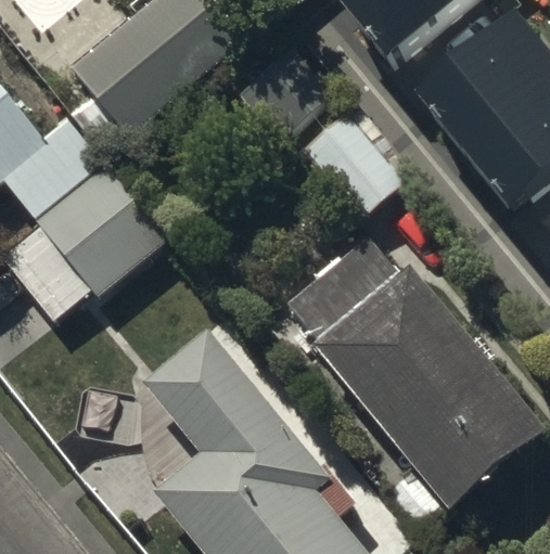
[(148,0),(71,63),(127,132),(250,34),(227,7),(234,0),(148,0)]
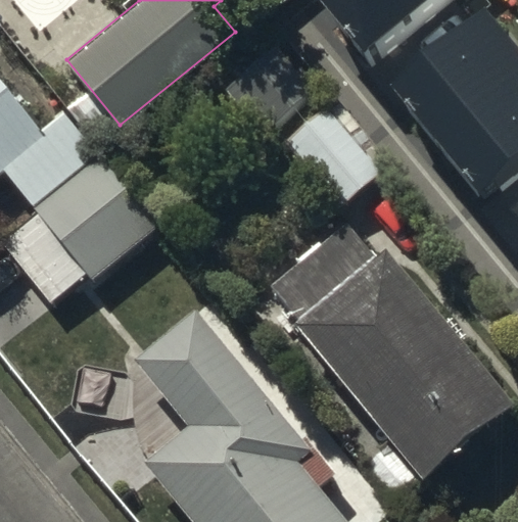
[(342,0),(322,16),(367,70),(453,0),(342,0)]
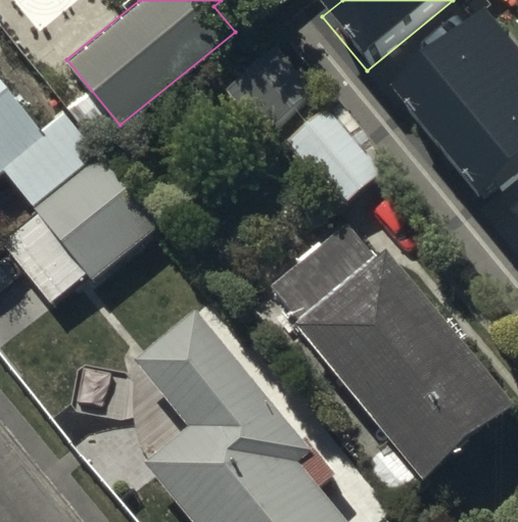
[(517,63),(493,33),(396,106),(481,218),(517,189),(517,63)]
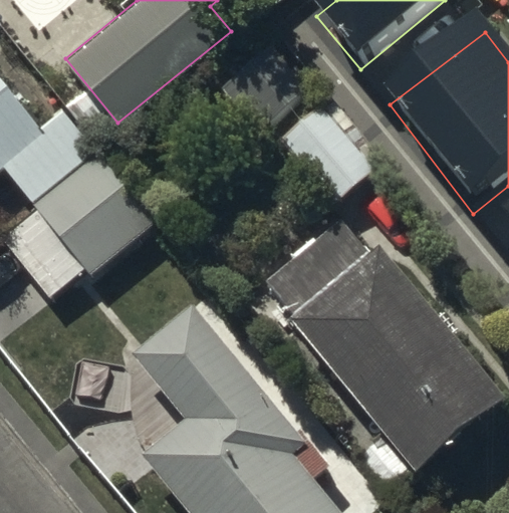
[(308,85),(264,38),(221,79),(265,125),(308,85)]
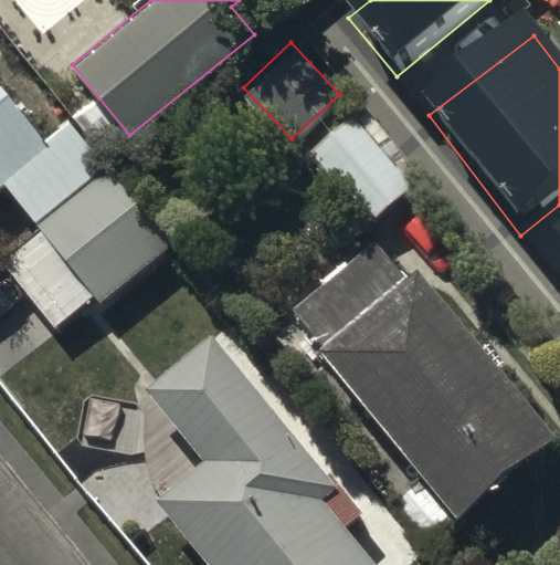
[(0,187),(3,184),(39,228),(0,259),(0,265),(51,328),(92,296),(95,302),(166,246),(67,122),(44,139),(0,84),(0,187)]
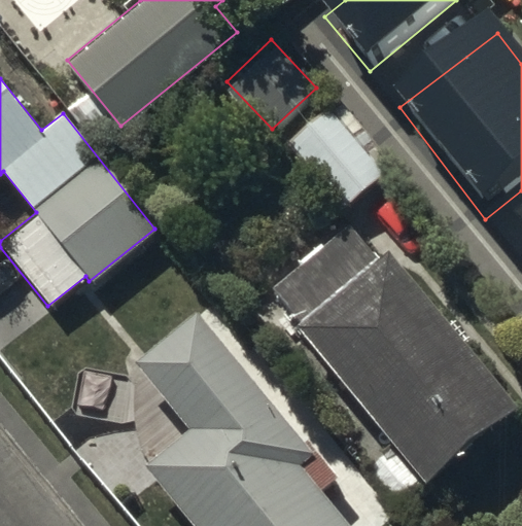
[(325,103),(282,137),(340,210),(392,168),(342,104),(333,111),(325,103)]
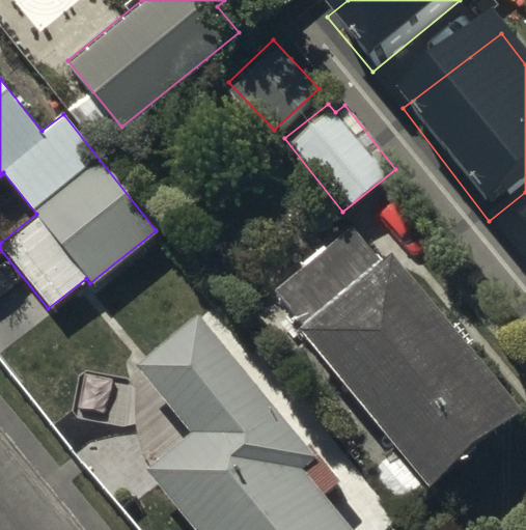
[(446,318),(387,250),(380,256),(353,222),(273,287),(301,323),(297,326),(426,487),(521,406),(485,364),(495,356),(455,310),(446,318)]
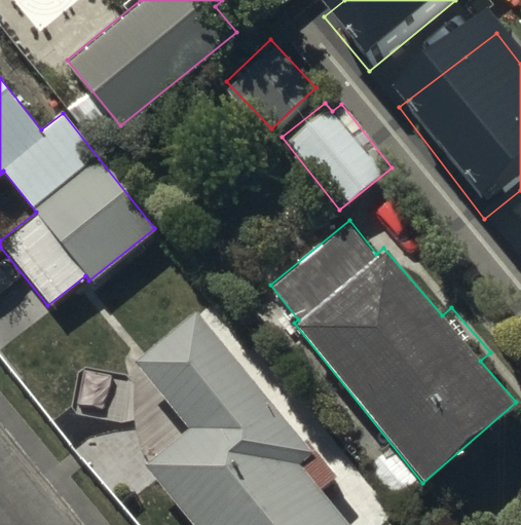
[(335,473),(195,309),(135,360),(188,423),(141,463),(193,524),(350,524),(319,487),(335,473)]
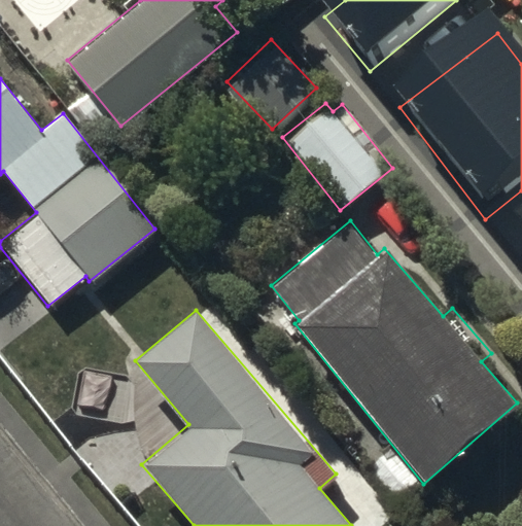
All buildings are outlined.
